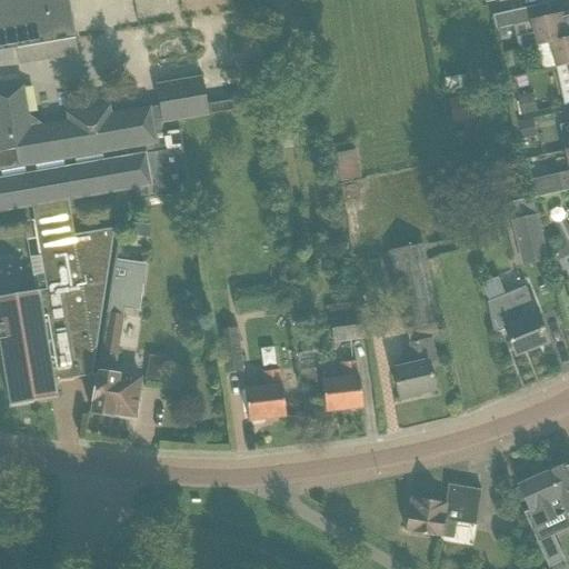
[(0,0),(0,52),(33,47),(36,61),(78,55),(68,0),(0,0)]
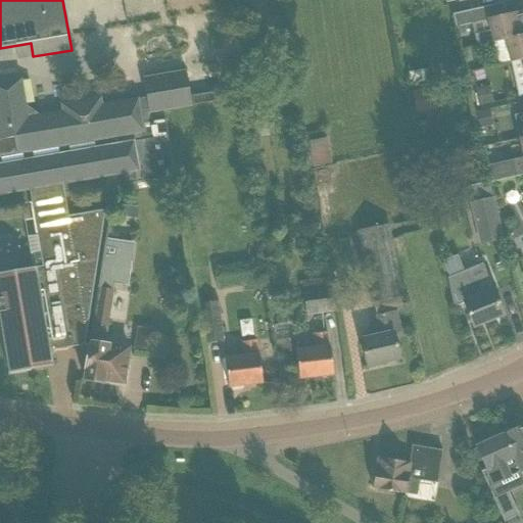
[(453,15),(456,28),(481,22),(478,9),(453,15)]
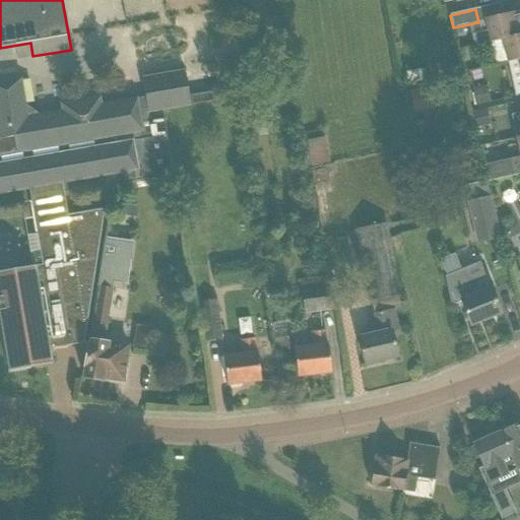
[(490,43),(502,41),(502,40),(519,35),(519,10),(484,19),(490,43)]
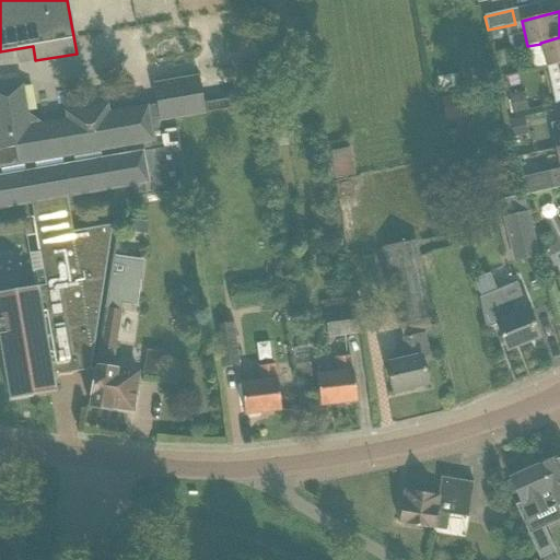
[(546,68),(559,65),(558,65),(559,63),(559,37),(540,43),(540,44),(546,68)]
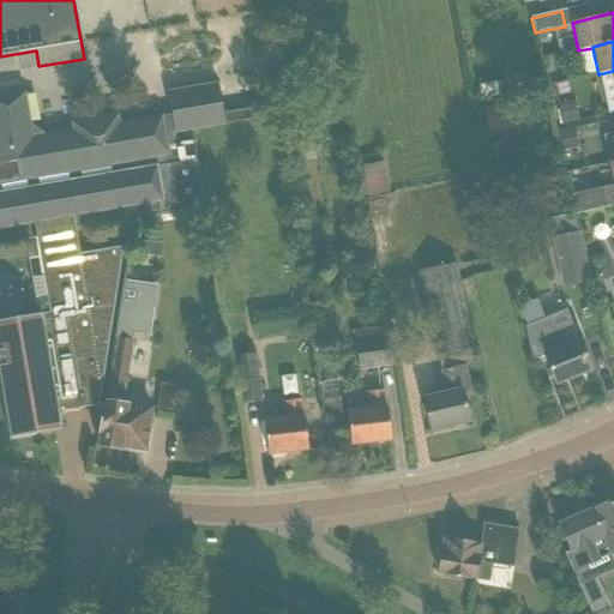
[(167,91),(173,125),(163,126),(162,116),(119,124),(116,115),(71,122),(72,131),(44,136),(29,125),(24,94),(0,97),(0,228),(35,223),(73,217),(145,204),(148,216),(205,206),(192,130),(266,118),(265,106),(223,113),(218,83),(167,91)]
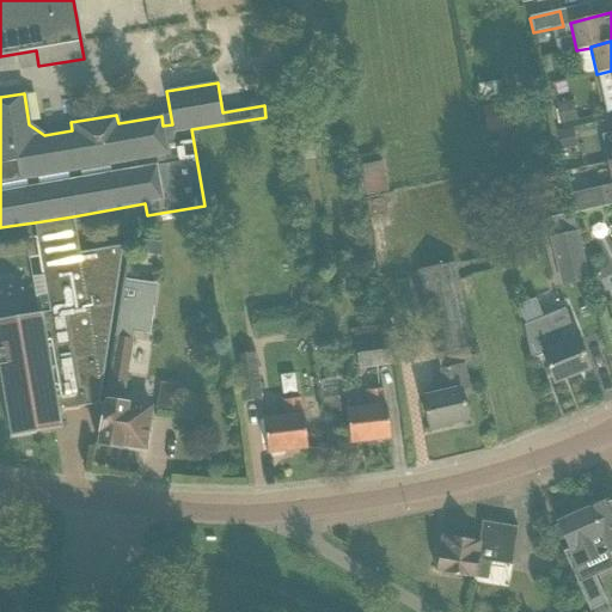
[(571,103),(556,106),(561,124),(576,121),(571,103)]
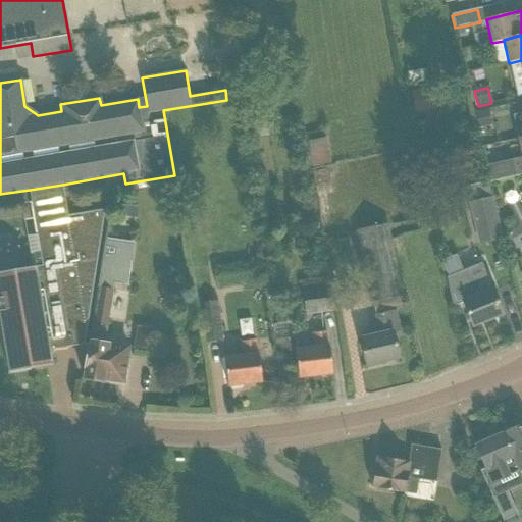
[(423,90),(409,92),(412,105),(426,102),(423,90)]
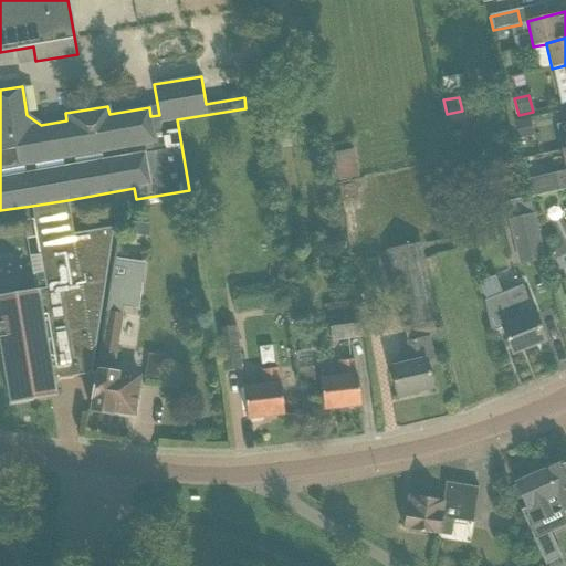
[(528,118),(514,122),(517,139),(532,136),(528,118)]
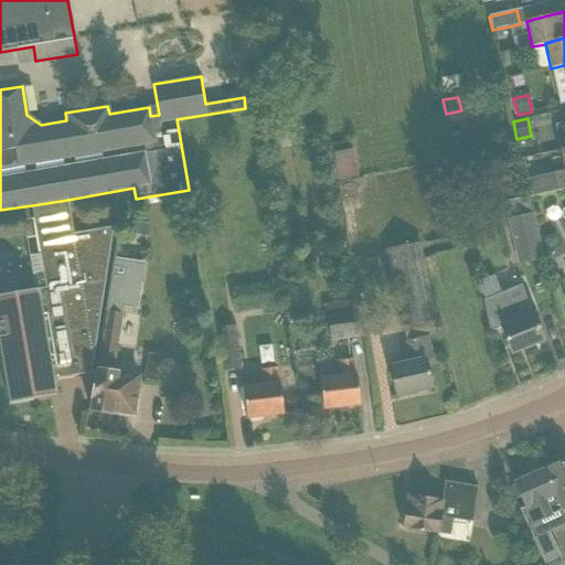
[(332,153),(338,181),(359,177),(352,149),(332,153)]
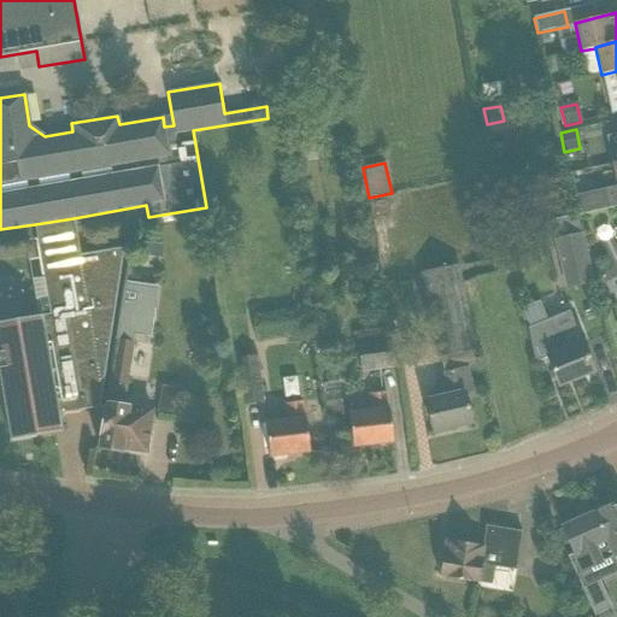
[(573,197),(577,216),(609,209),(604,189),(573,197)]
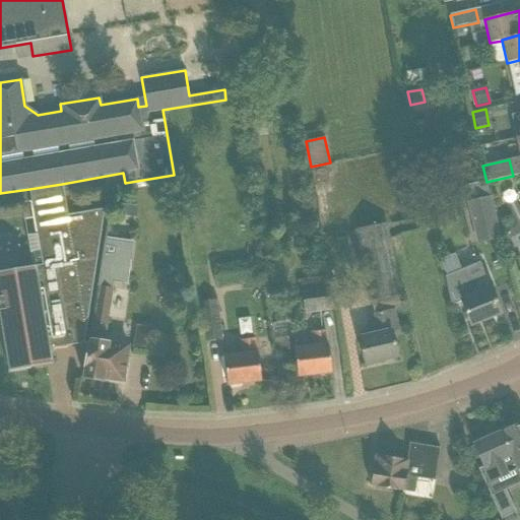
[(83,343),(104,209),(67,215),(62,184),(29,189),(40,250),(29,252),(33,267),(0,272),(0,324),(8,372),(52,365),(50,349),(83,343)]
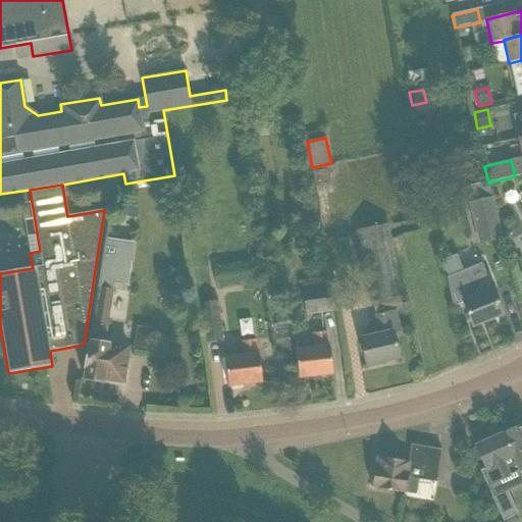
[(468,203),(478,246),(503,240),(492,198),(468,203)]
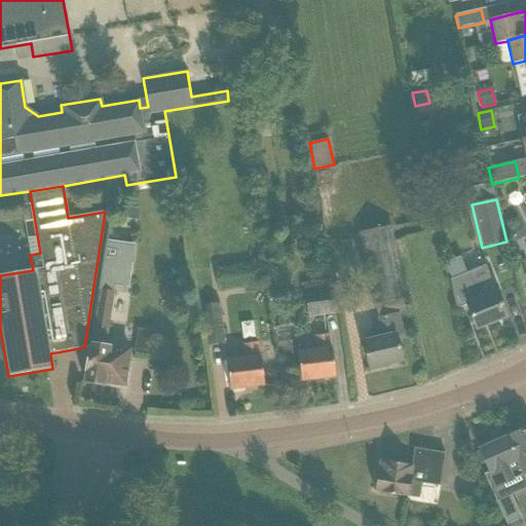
[(359,234),(373,305),(405,298),(390,227),(359,234)]
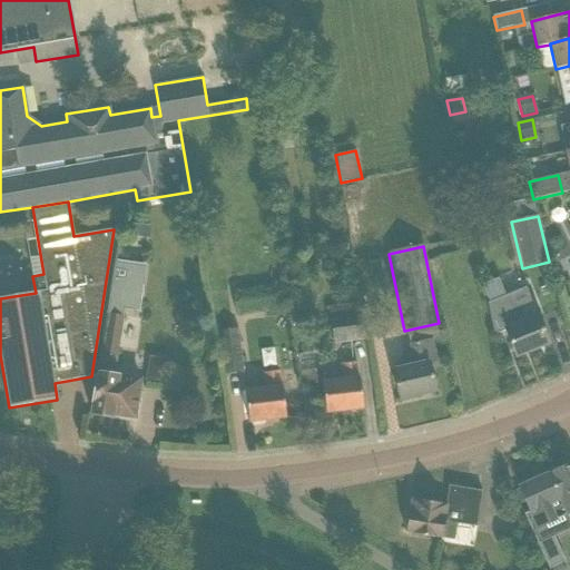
[(112,415),(134,419),(140,380),(110,375),(112,362),(117,363),(125,316),(124,316),(124,311),(139,313),(147,265),(116,261),(104,350),(94,410),(95,410),(94,414),(111,418),(112,415)]
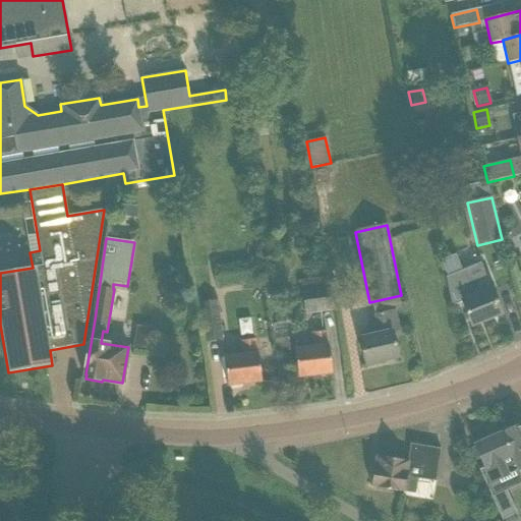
[(501,314),(490,290),(491,290),(480,263),(446,278),(450,306),(462,301),(472,327),(501,314)]
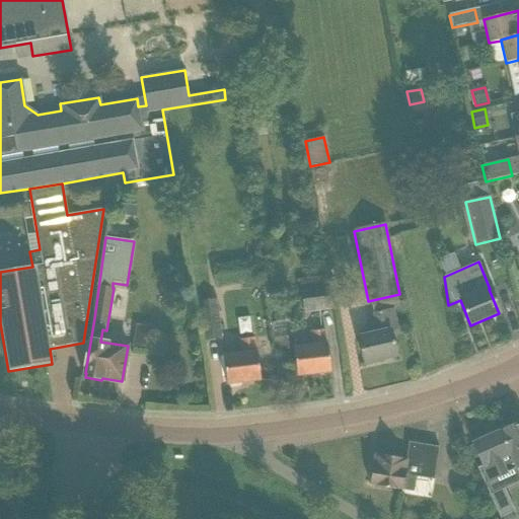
[(301,279),(304,311),(332,308),(329,275),(301,279)]
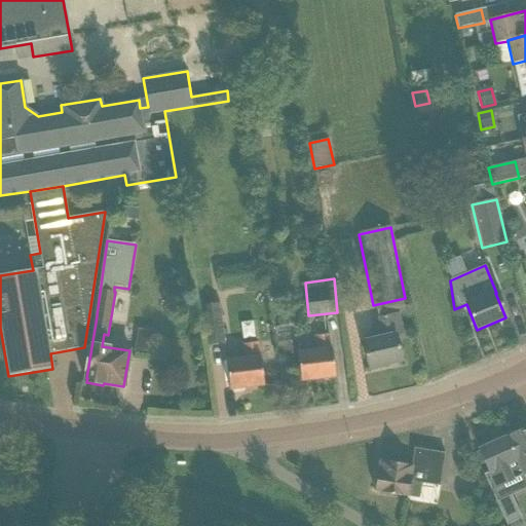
[(384,337),(363,341),(369,370),(402,363),(396,336),(404,334),(399,313),(380,318),(384,337)]
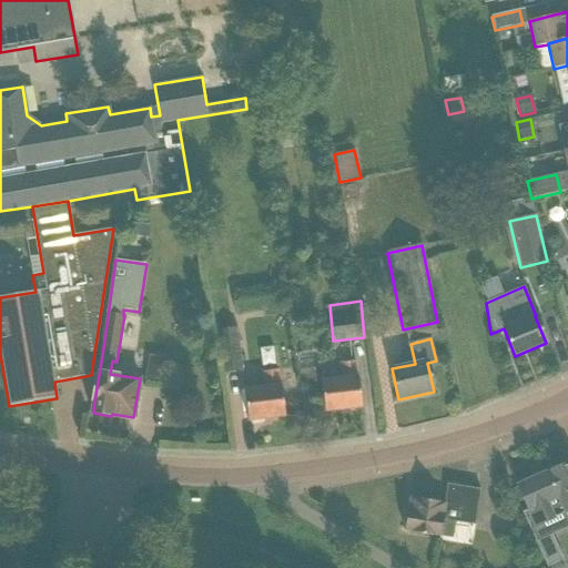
[(261,365),(277,363),(276,345),(259,346),(261,365)]
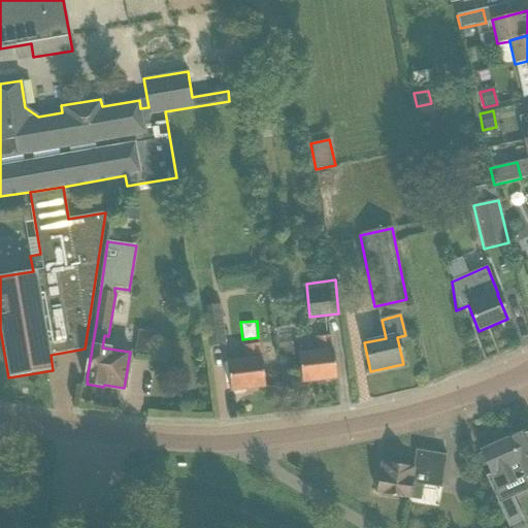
[(290,328),(276,330),(278,345),(292,343),(290,328)]
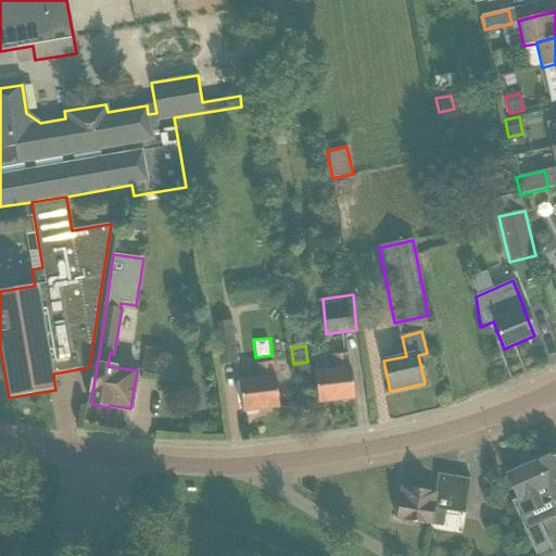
[(146,350),(141,374),(159,377),(162,353),(146,350)]
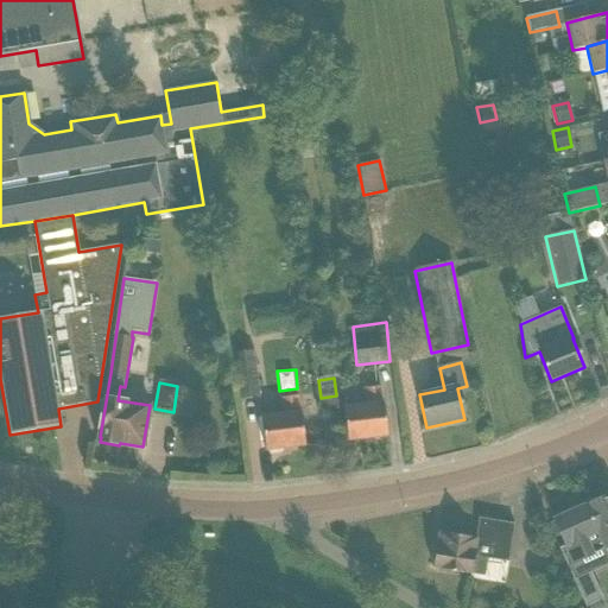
[(343,406),(344,417),(347,441),(387,436),(382,403),(381,403),(379,386),(366,387),(368,404),(343,406)]
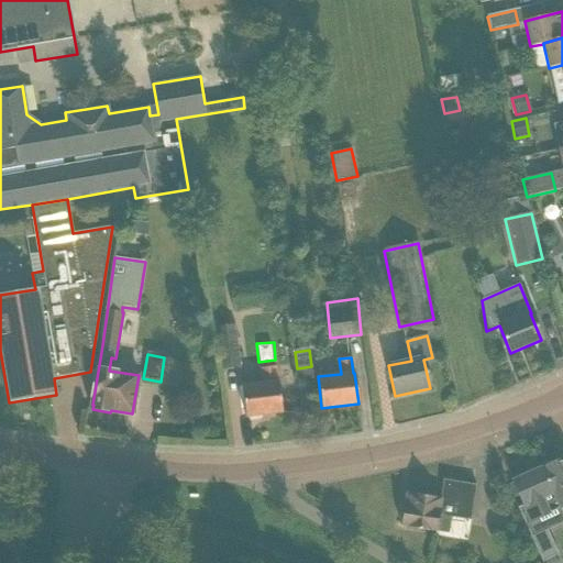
[(264,384),(242,387),(245,417),(283,412),(278,381),(276,365),(262,367),(264,384)]
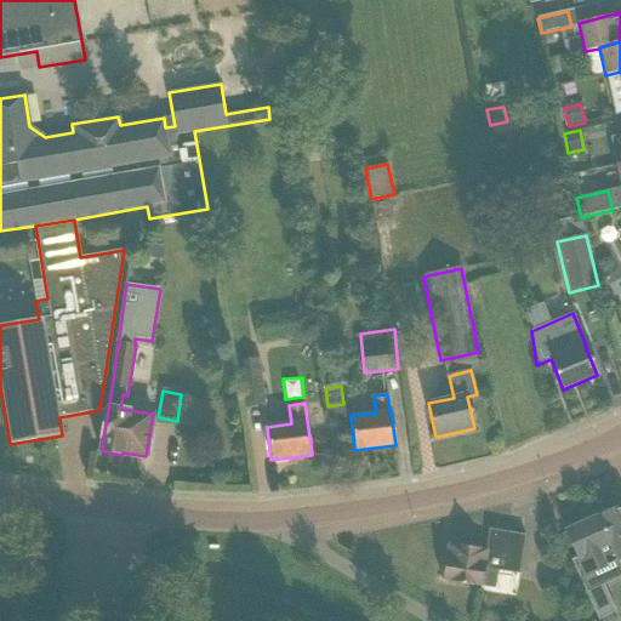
[(620,506),(611,511),(610,508),(599,513),(600,516),(598,517),(619,560),(620,567),(620,506)]
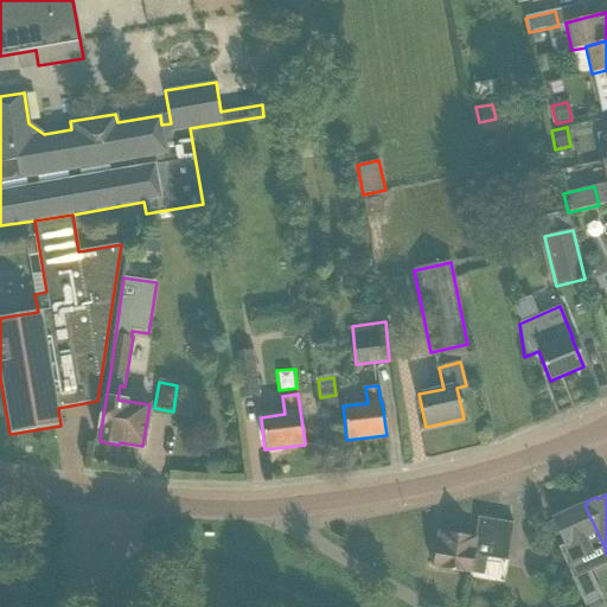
[(563,545),(557,548),(573,581),(586,575),(579,560),(605,548),(585,505),(553,521),(562,542),(563,545)]
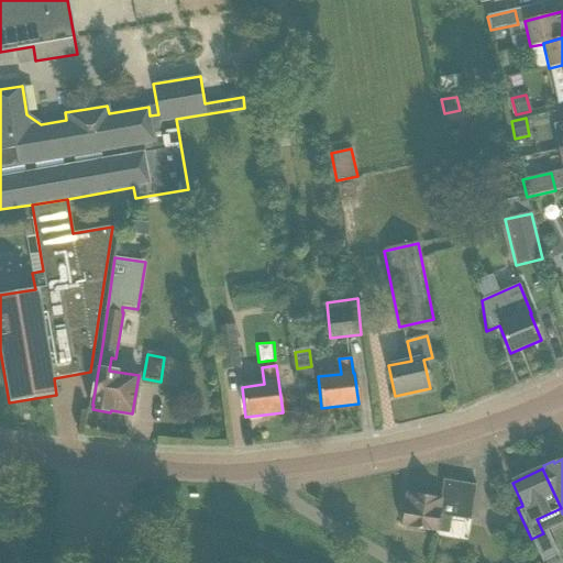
[(400,527),(437,532),(439,516),(471,521),(476,486),(443,481),(440,499),(406,494),(404,510),(399,512),(399,518),(401,521),(400,527)]
